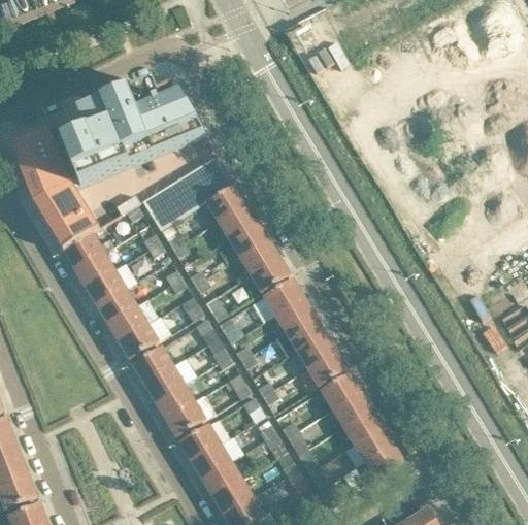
[(72,131),(55,138),(75,187),(77,191),(207,137),(187,103),(184,97),(176,87),(159,94),(156,85),(68,121),(72,131)]
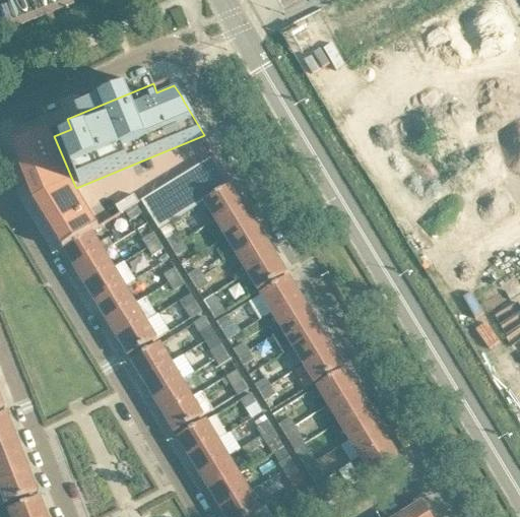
[(50,126),(11,142),(35,200),(63,246),(91,229),(99,224),(76,188),(74,184),(54,136),(50,126)]
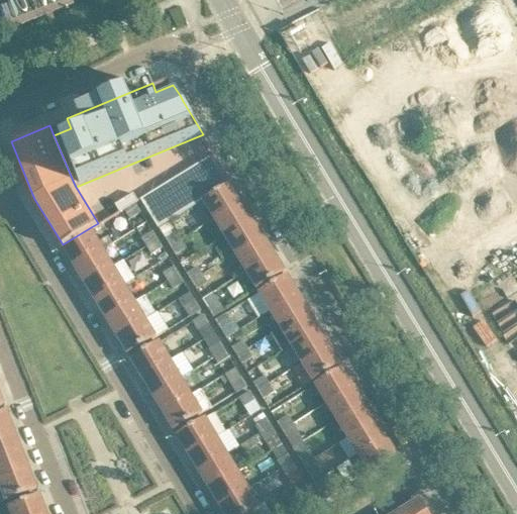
[(224,174),(217,179),(222,186),(231,181),(226,173),(224,174)]
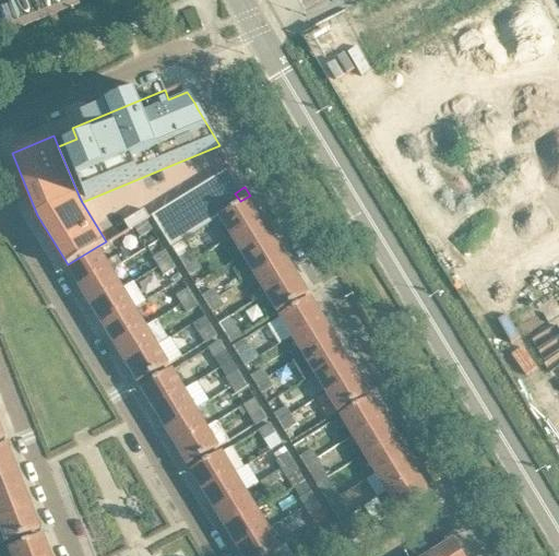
[(235,193),(225,199),(230,208),(240,201),(235,193)]
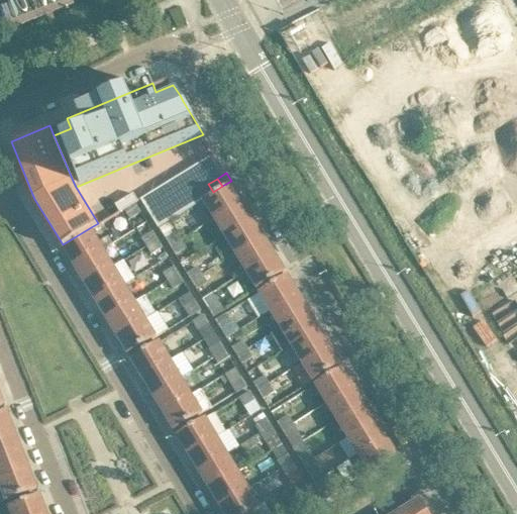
[(242,199),(231,181),(222,186),(213,192),(204,198),(214,215),(242,199)]
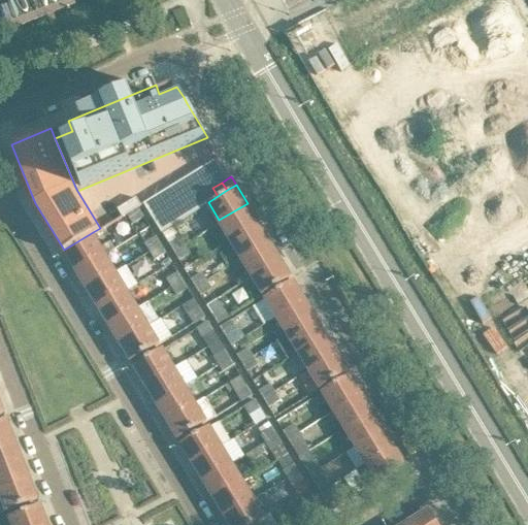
[(212,188),(203,194),(208,202),(218,196),(212,188)]
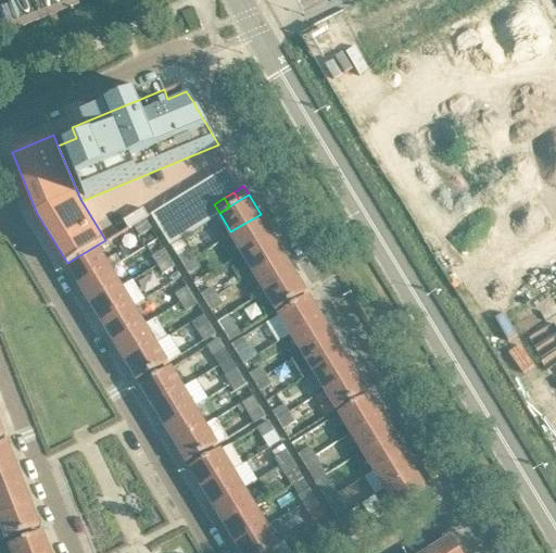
[(214,204),(204,210),(210,218),(219,213),(214,204)]
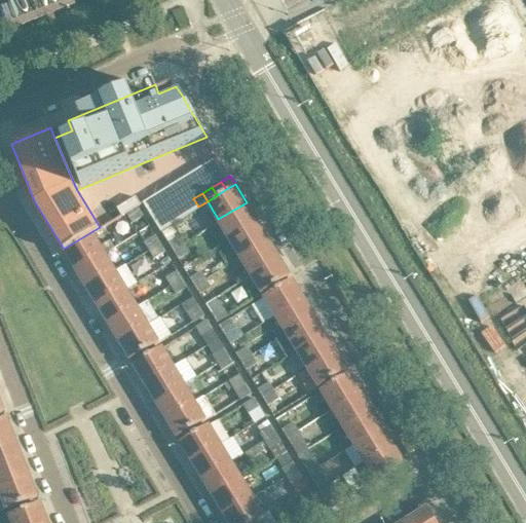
[(136,194),(126,200),(132,209),(138,204),(141,202),(136,194)]
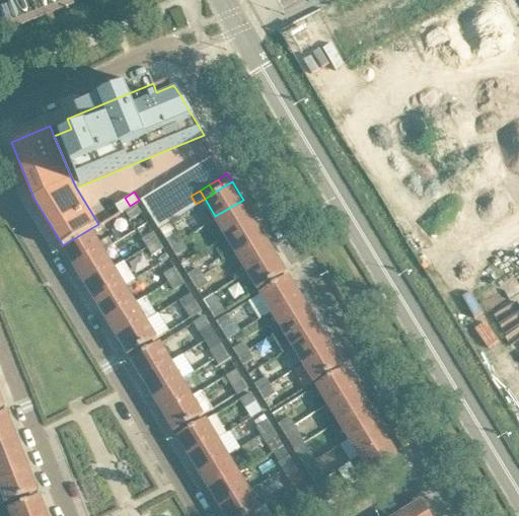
[(191,196),(181,202),(187,209),(196,204),(191,196)]
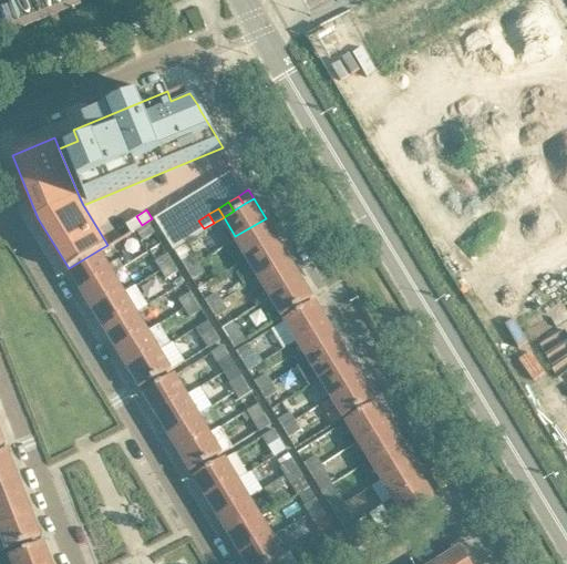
[(136,216),(126,222),(132,231),(137,227),(142,225),(136,216)]
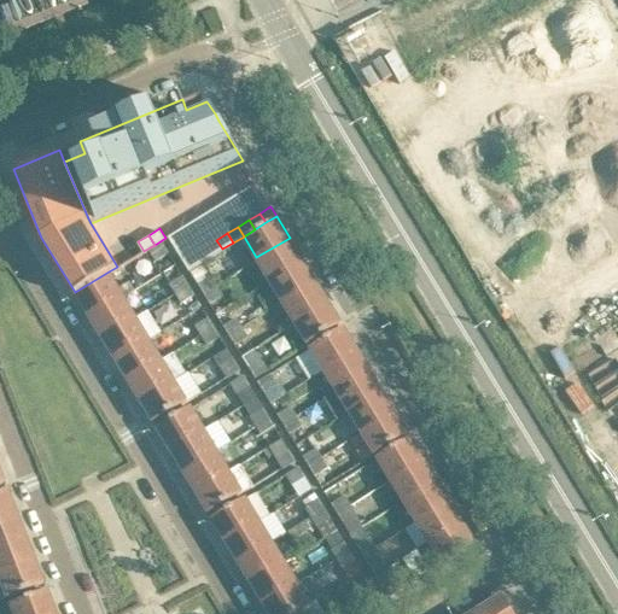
[(290,238),(256,257),(269,279),(303,258),(290,238)]
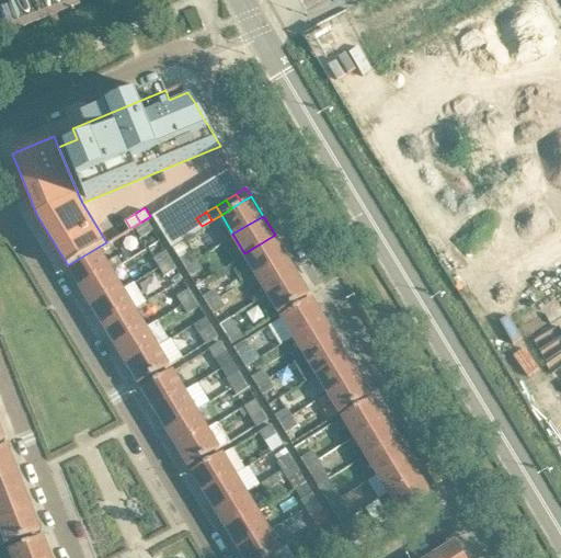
[(140,223),(136,225),(141,235),(152,228),(147,218),(140,223)]
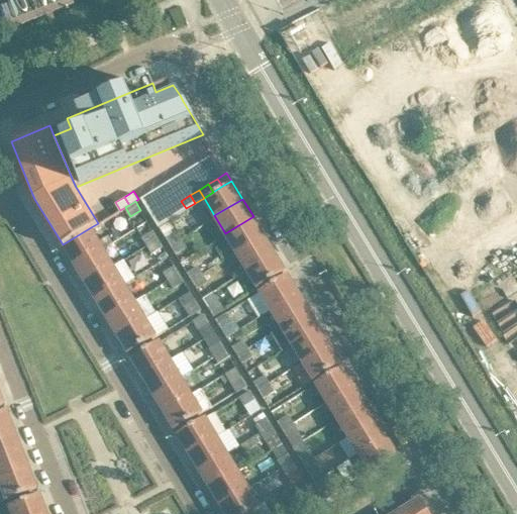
[(181,201),(172,207),(176,214),(186,208),(181,201)]
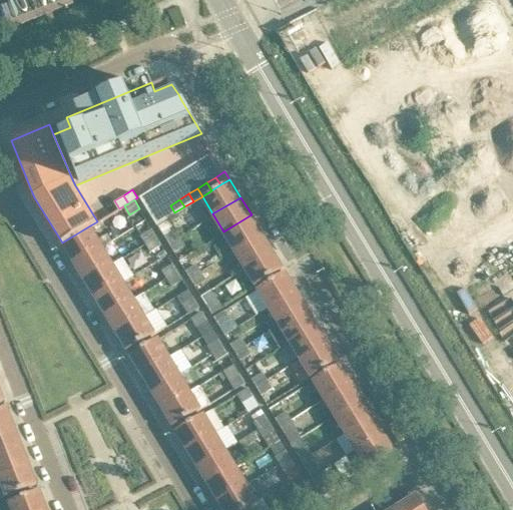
[(170,205),(161,210),(165,217),(167,217),(174,212),(170,205)]
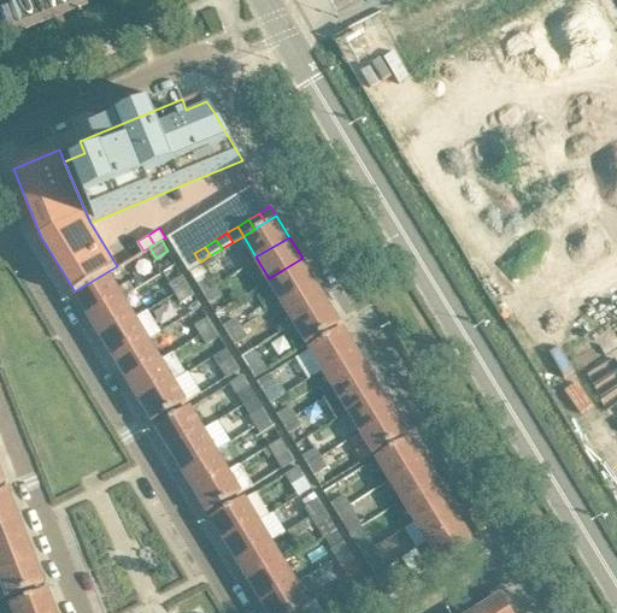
[(194,253),(183,260),(188,269),(199,261),(194,253)]
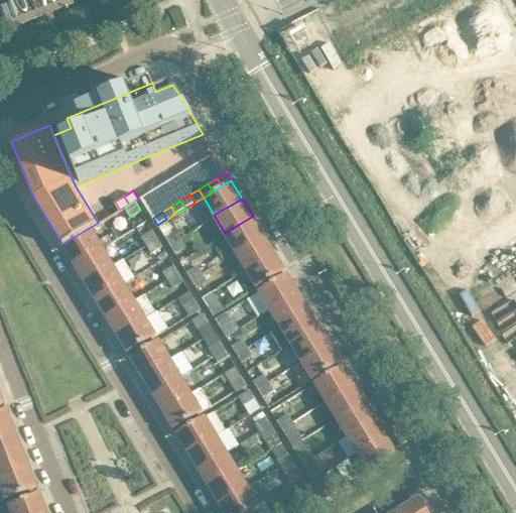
[(235,251),(263,234),(253,216),(225,233),(235,251)]
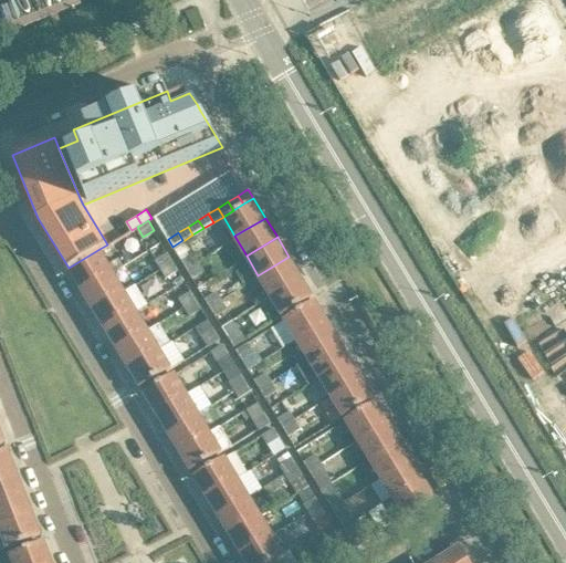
[(69,268),(81,289),(113,270),(123,263),(117,256),(107,261),(100,249),(69,268)]
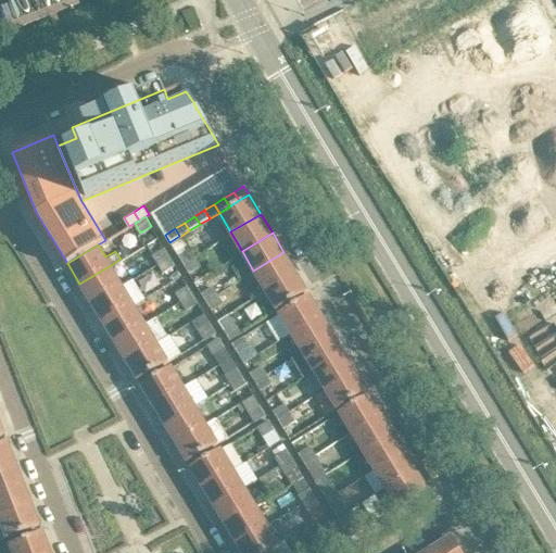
[(126,244),(117,250),(123,258),(131,252),(126,244)]
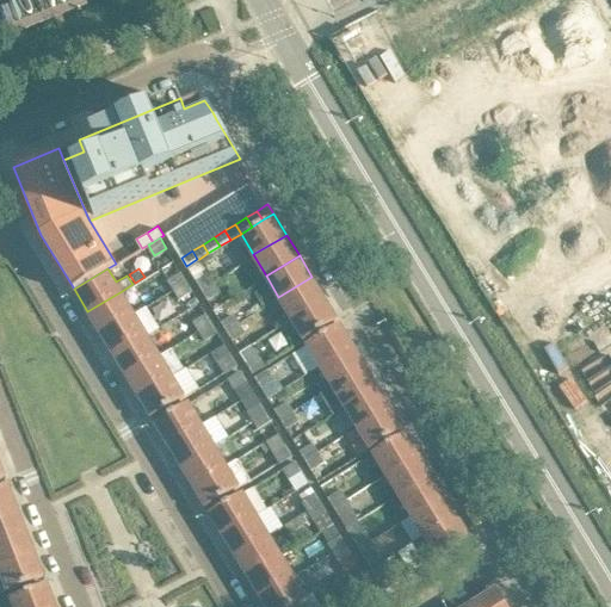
[(207,270),(195,277),(201,286),(213,279),(207,270)]
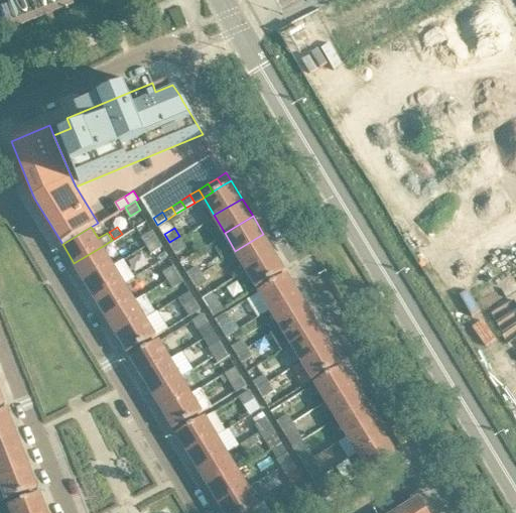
[(152,229),(142,235),(147,243),(157,237),(152,229)]
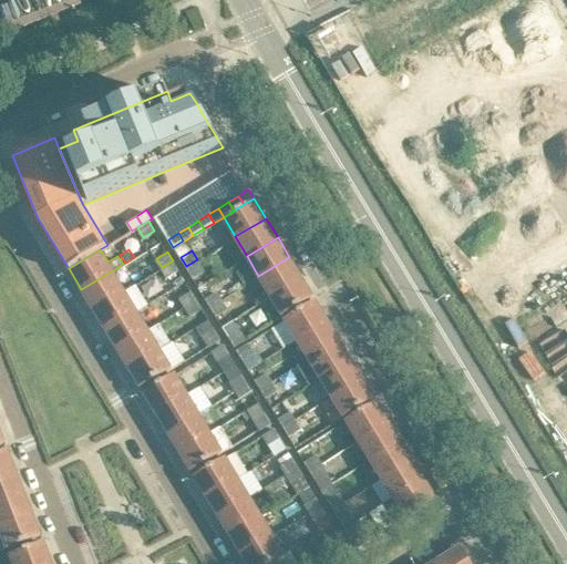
[(289,257),(258,276),(270,295),(301,276),(289,257)]
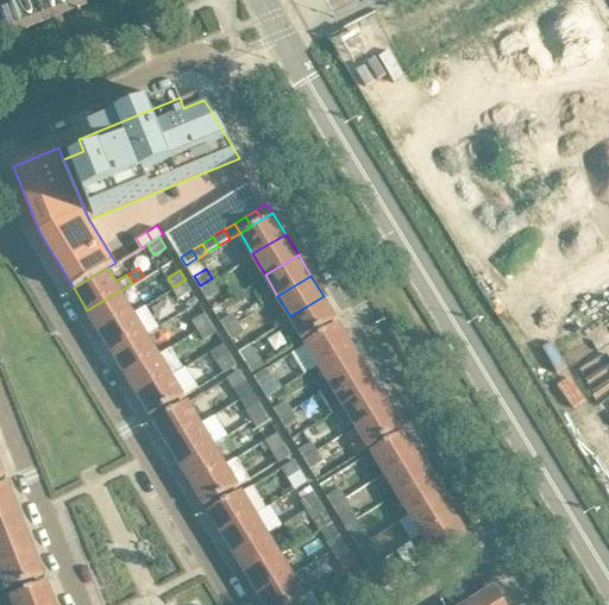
[(212,278),(200,285),(207,297),(219,289),(212,278)]
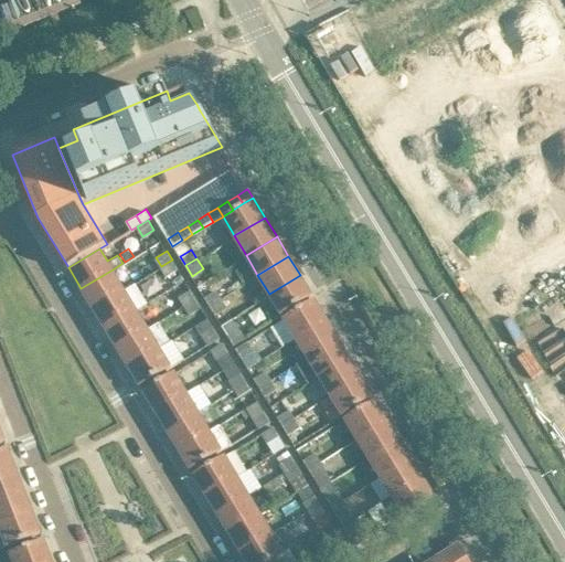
[(172,260),(161,266),(167,275),(178,268),(172,260)]
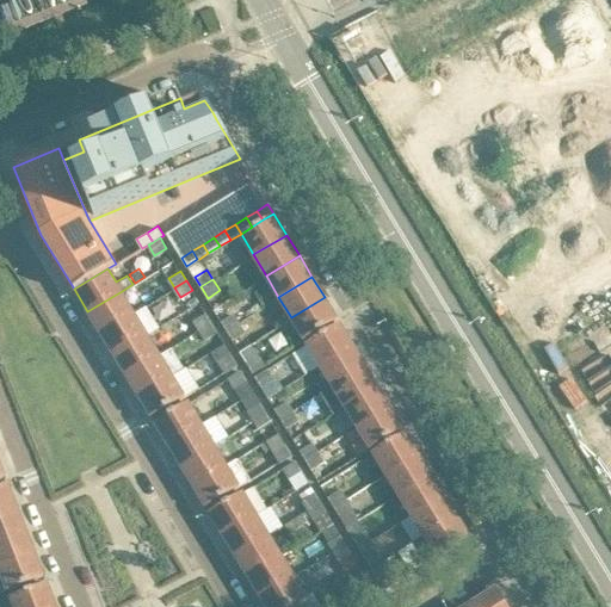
[(122,291),(87,311),(100,332),(134,311),(122,291)]
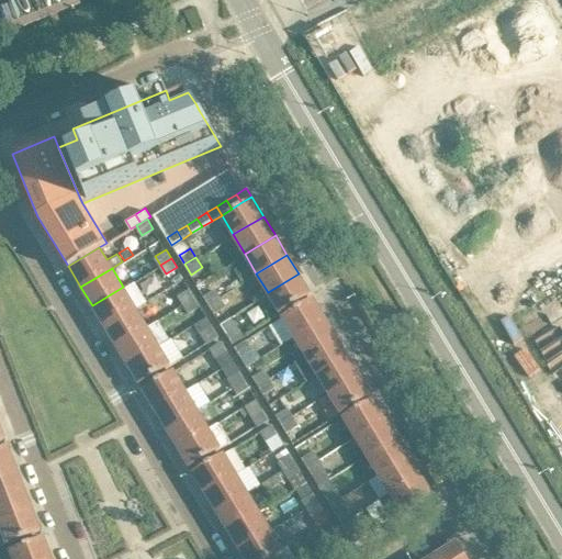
[(175,281),(183,277),(180,271),(171,277),(175,281)]
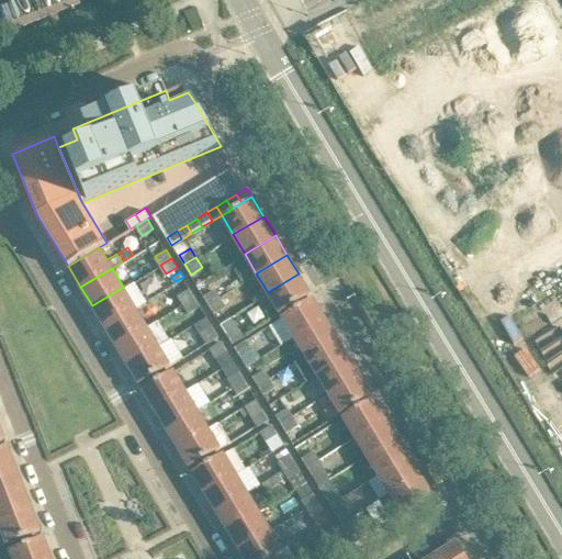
[(299,274),(268,292),(280,312),(311,293),(299,274)]
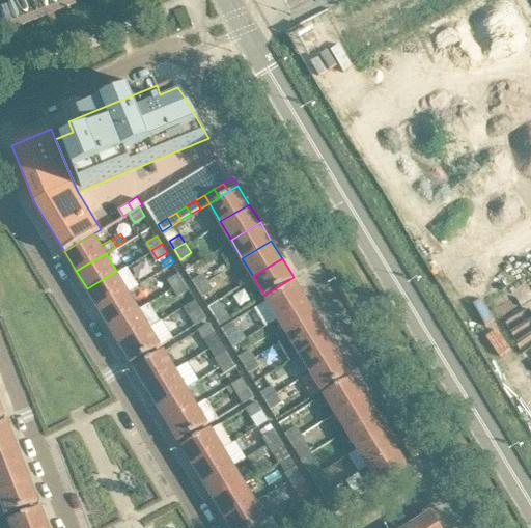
[(116,271),(87,288),(99,307),(128,289),(137,283),(126,266),(116,271)]
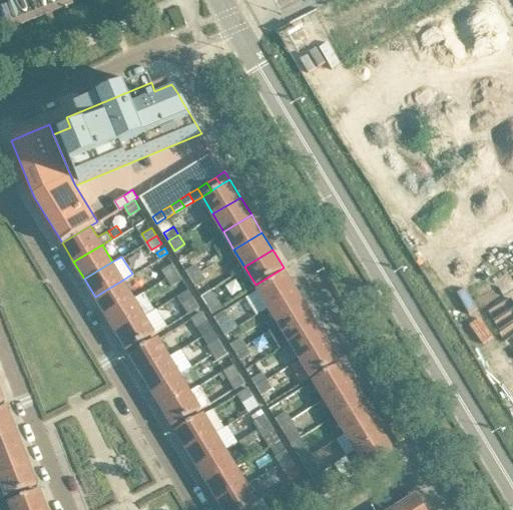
[(172,263),(162,269),(167,277),(177,271),(172,263)]
